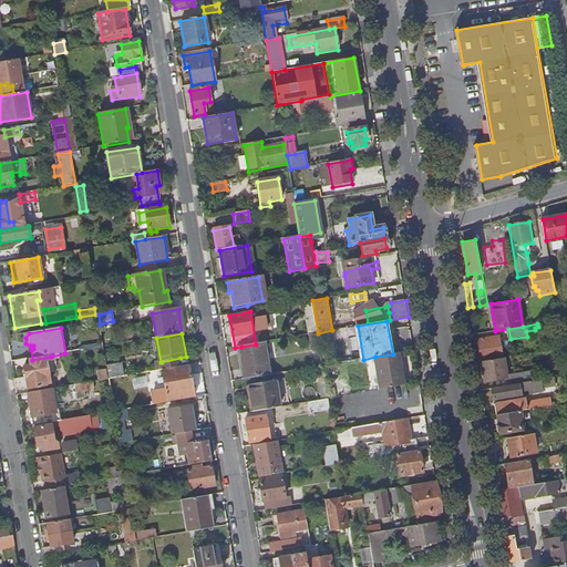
[(482,360),(502,357),(501,348),(488,350),(488,344),(493,343),(492,337),(477,340),(482,360)]
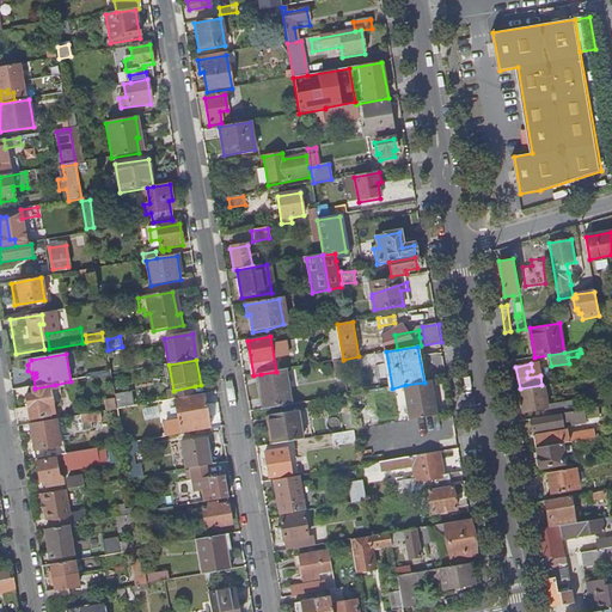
[(287,369),(276,372),(261,374),(267,410),(293,405),(287,369)]
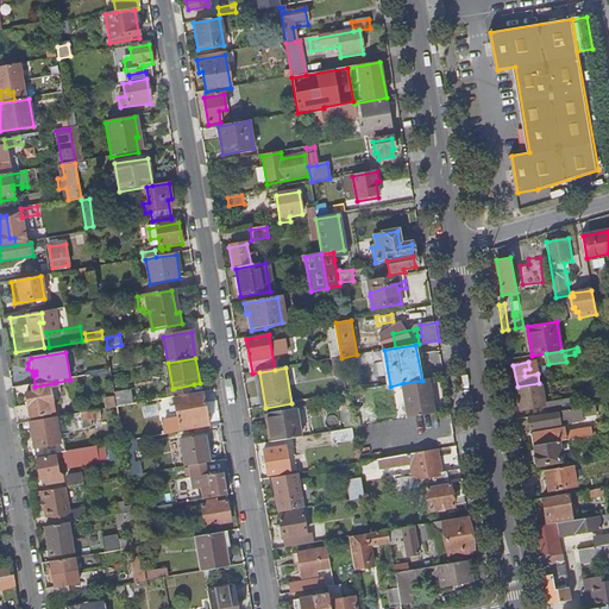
[(102,385),(113,381),(111,372),(100,375),(102,385)]
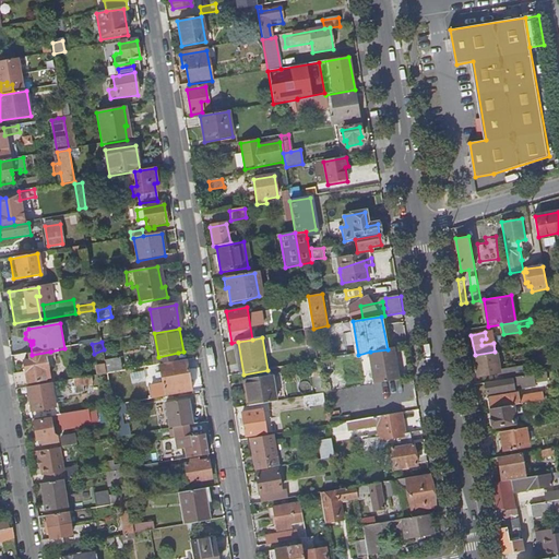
[(401,380),(395,347),(388,349),(370,352),(376,384),(401,380)]
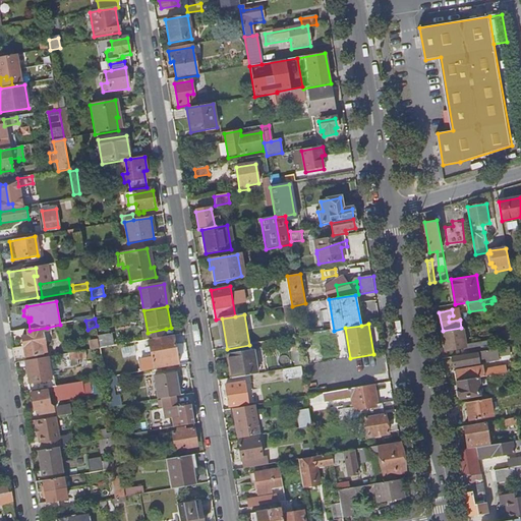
[(13,354),(44,344),(43,334),(48,333),(47,328),(30,331),(26,331),(27,338),(22,339),(23,348),(13,350),(13,354)]
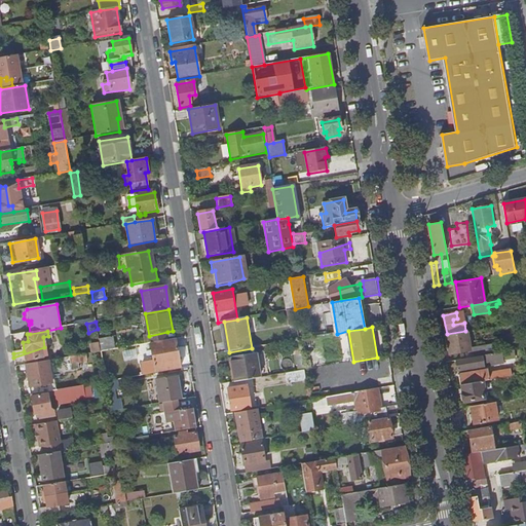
[(151,343),(168,340),(167,332),(149,336),(150,343),(151,343)]
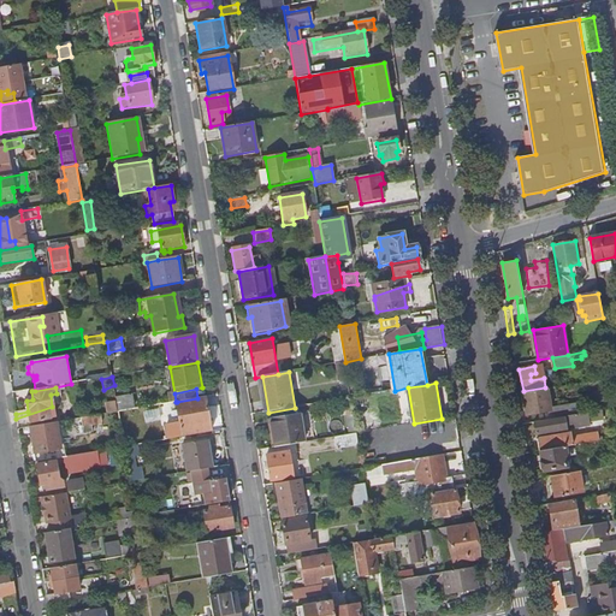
[(534,391),(523,394),(527,415),(538,414),(534,391)]
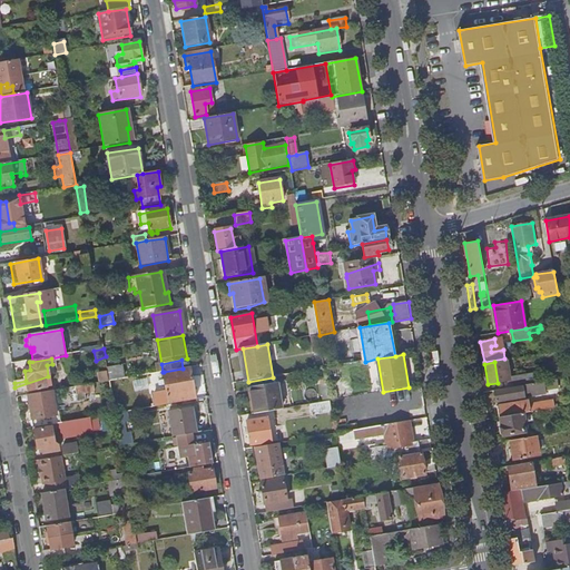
[(112,369),(115,380),(125,377),(124,366),(112,369)]
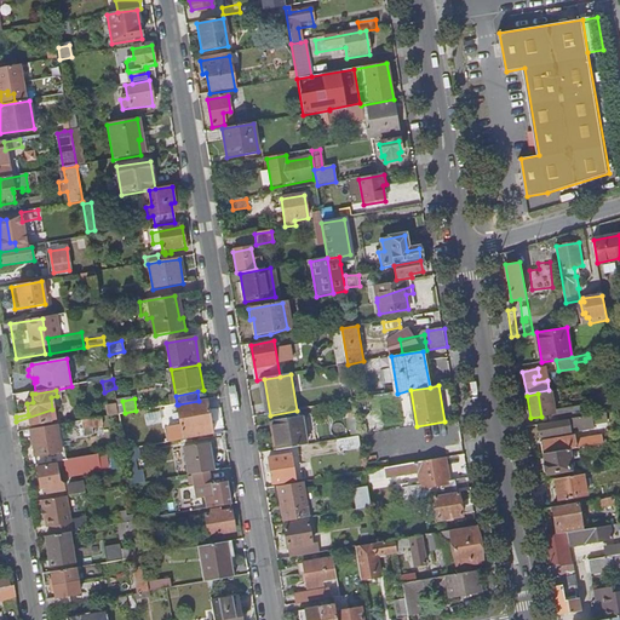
[(208,399),(199,401),(178,405),(184,440),(214,435),(208,399)]
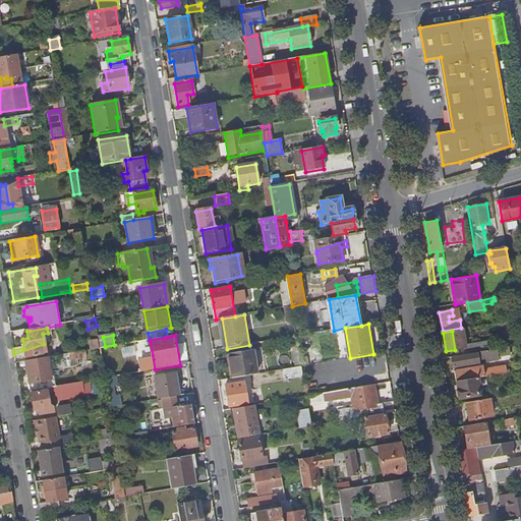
[(466,354),(489,350),(488,341),(465,345),(466,354)]
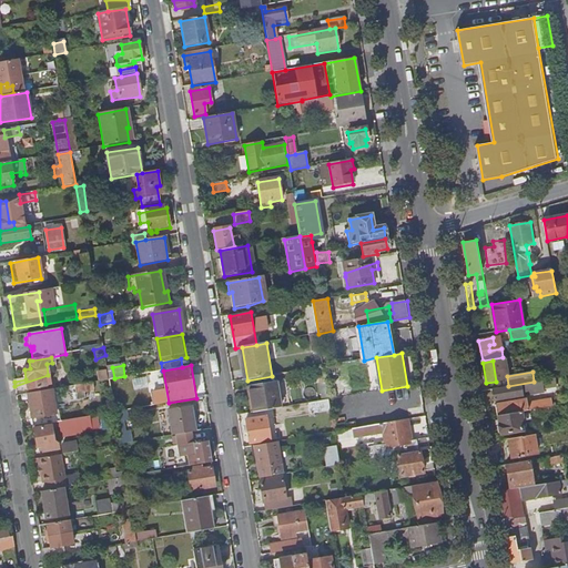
[(110,379),(110,378),(109,374),(92,376),(93,383),(110,379)]
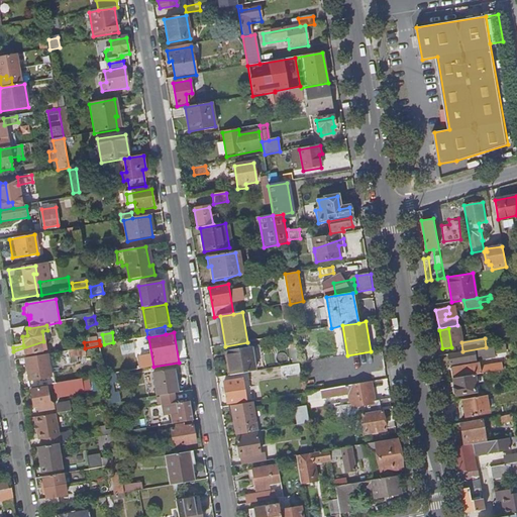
[(180,359),(188,358),(185,340),(177,341),(180,359)]
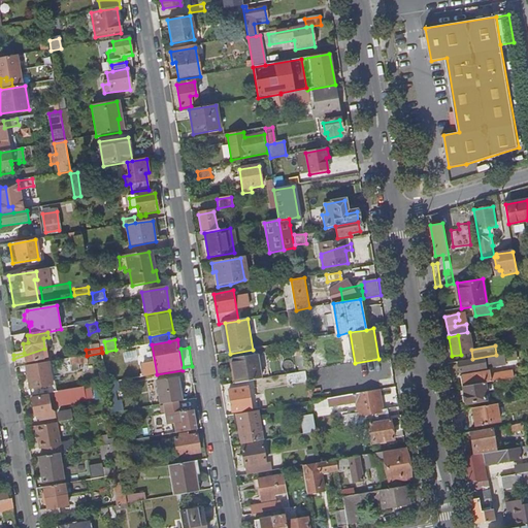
[(70,359),(87,356),(86,350),(69,353),(70,359)]
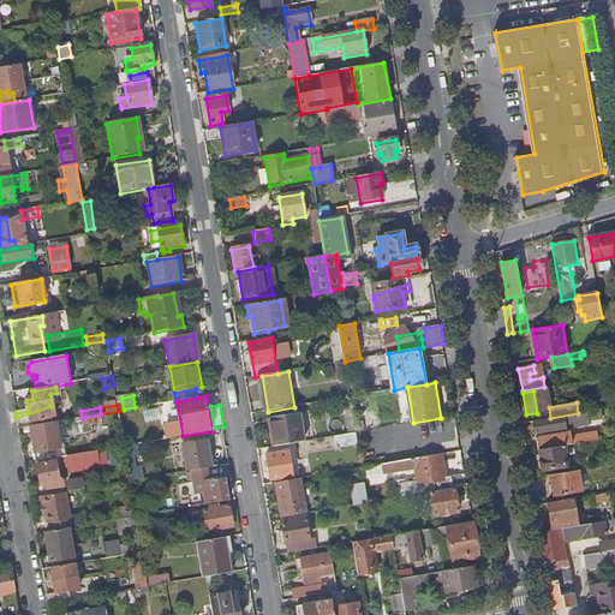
[(602,408),(593,410),(596,423),(604,422),(602,408)]
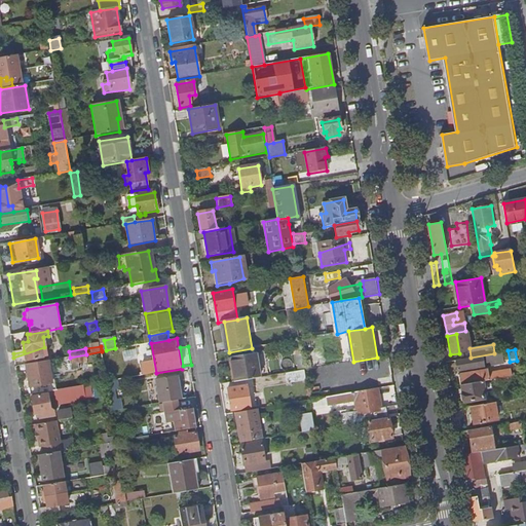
[(32,395),(54,391),(51,374),(80,369),(78,362),(103,358),(102,351),(86,354),(70,358),(27,365),(32,395)]
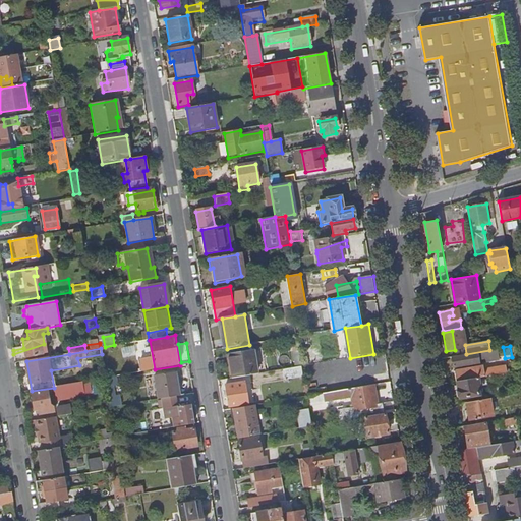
[(234,379),(258,374),(253,349),(230,353),(234,379)]
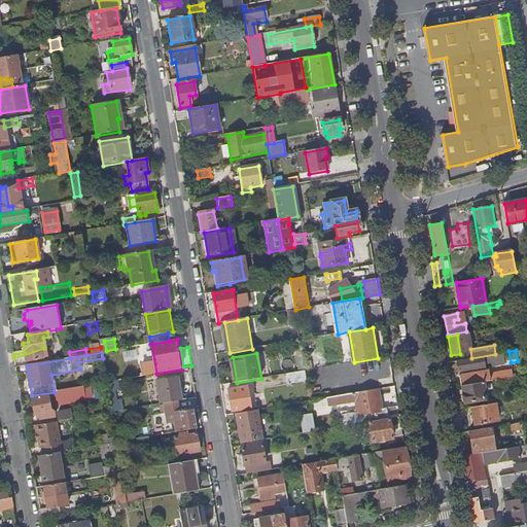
[(500,353),(495,354),(471,358),(458,360),(459,371),(480,367),(479,361),(485,360),(485,362),(501,359),(500,353)]
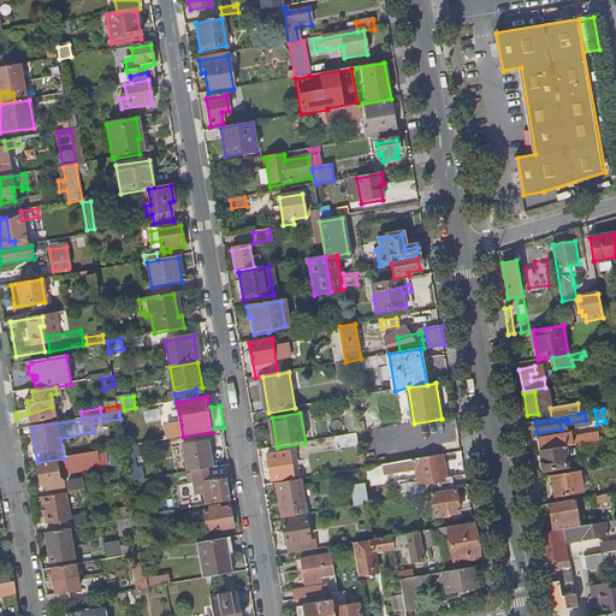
[(341,450),(360,446),(357,434),(338,438),(341,450)]
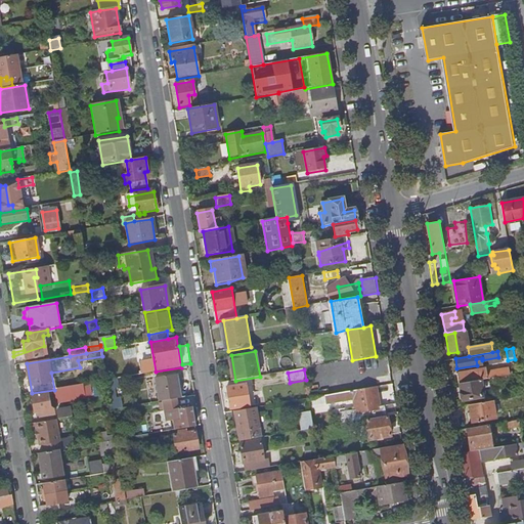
[(460,383),(482,380),(506,376),(505,369),(499,370),(499,373),(496,374),(496,370),(478,374),(477,370),(457,374),(460,384),(460,383)]
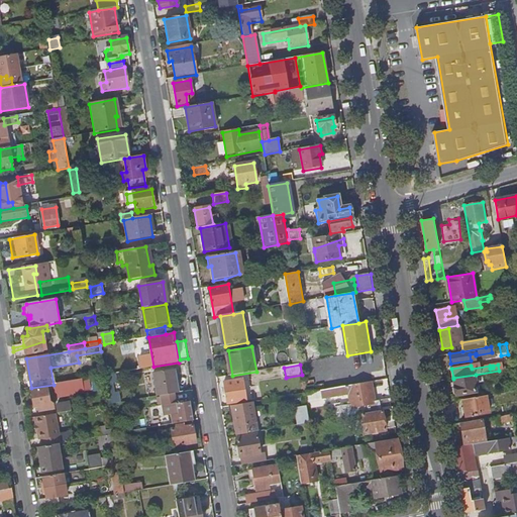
[(159,397),(162,396),(177,394),(179,393),(175,370),(154,374),(159,397)]
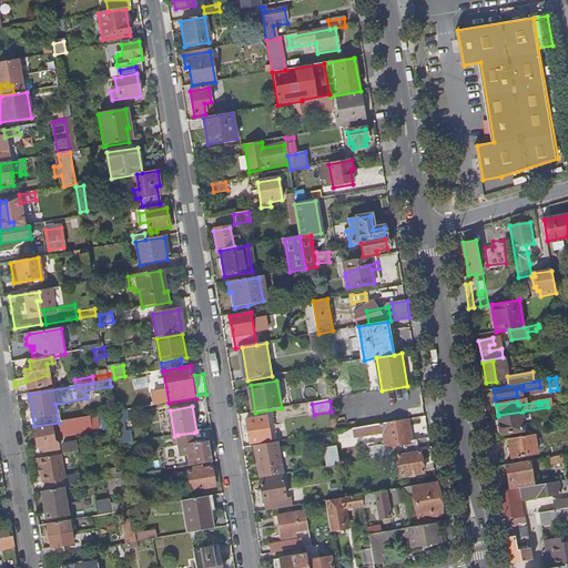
[(128,411),(115,413),(121,445),(133,443),(131,430),(127,432),(124,422),(130,421),(128,411)]
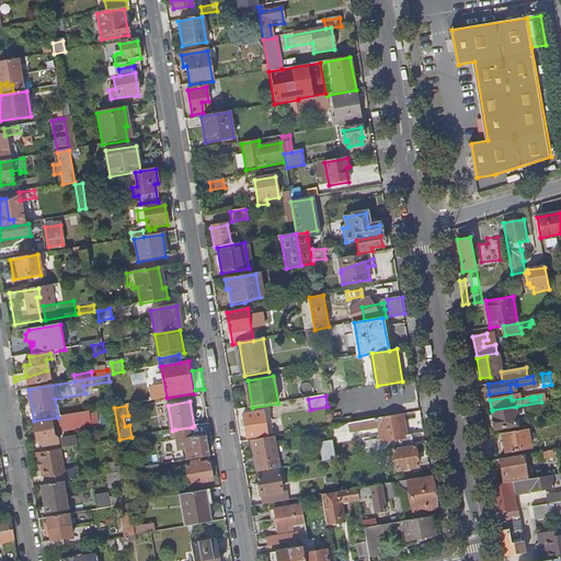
[(516,407),(492,410),(495,428),(517,425),(515,415),(517,414),(516,407)]
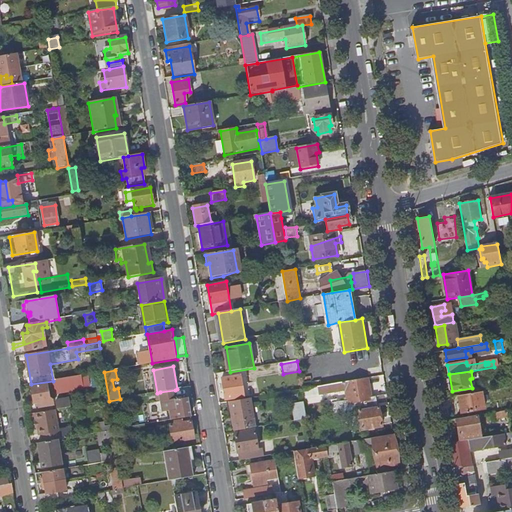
[(87,375),(53,381),(31,384),(35,404),(38,404),(39,408),(54,405),(53,401),(51,401),(51,399),(52,398),(57,397),(56,393),(89,387),(87,375)]
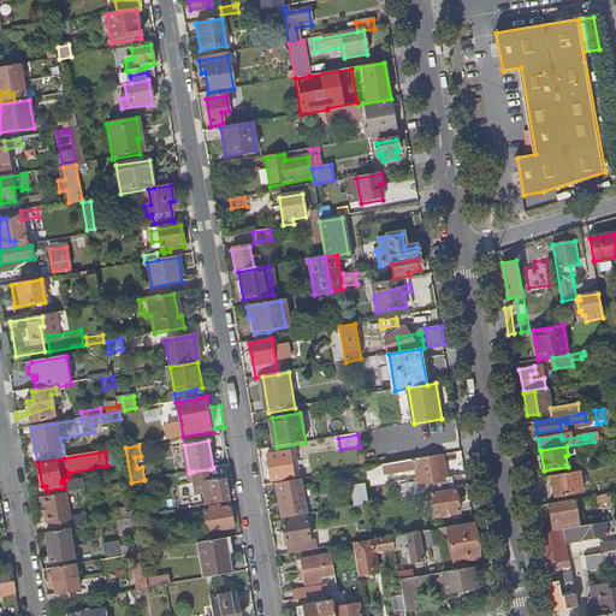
[(295,477),(290,454),(290,451),(268,456),(273,481),(295,477)]
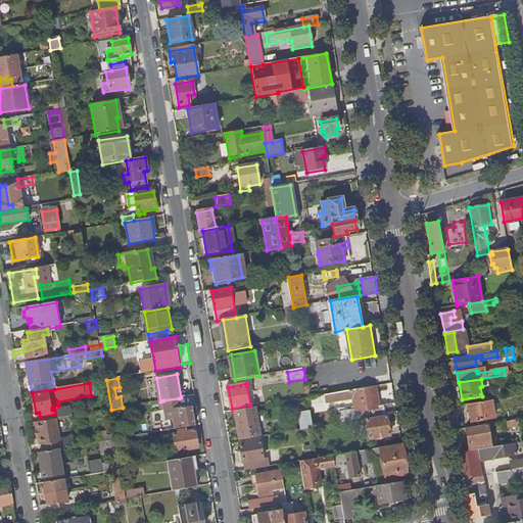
[(377,386),(325,395),(327,403),(353,398),(355,412),(380,408),(377,386)]
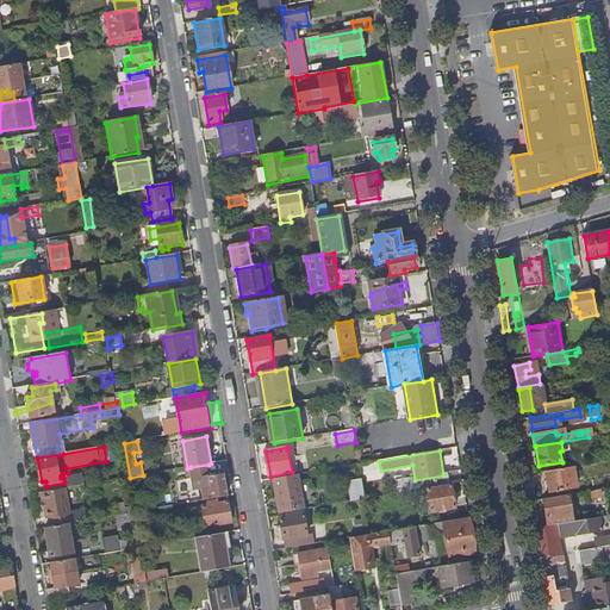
[(205,500),(229,496),(225,474),(210,477),(209,465),(191,467),(194,492),(203,490),(205,500)]
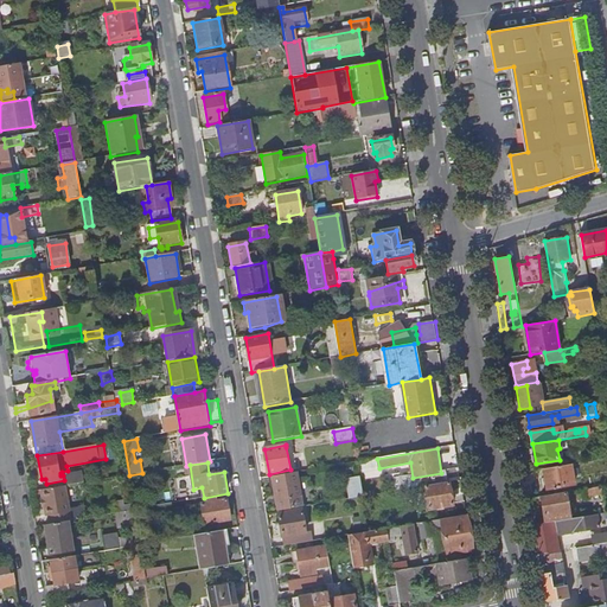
[(570,464),(543,468),(547,489),(574,484),(570,464)]
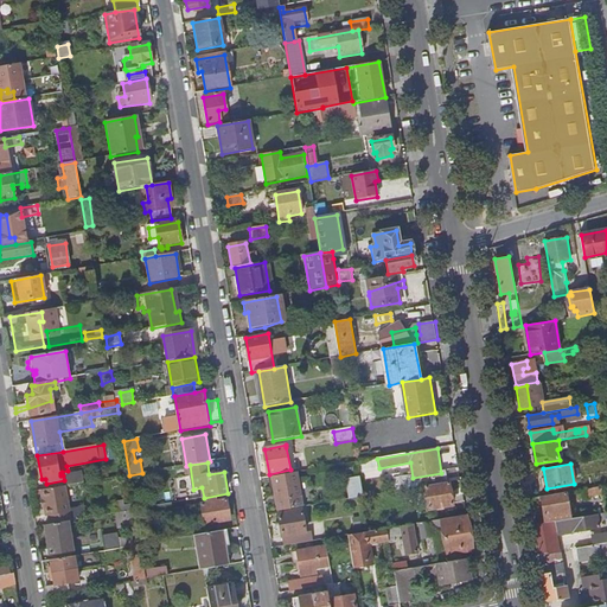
[(305,508),(299,472),(273,477),(279,512),(305,508)]
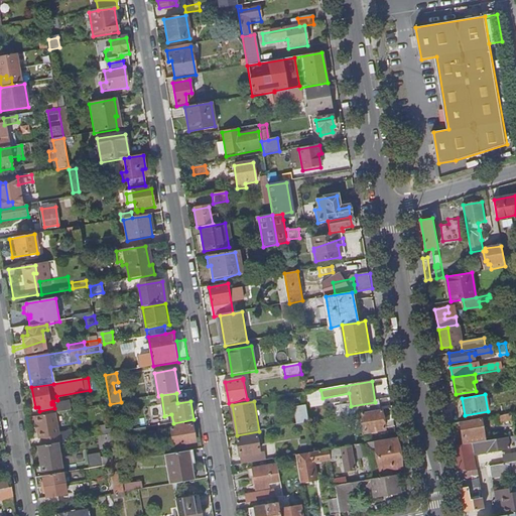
[(59,413),(71,411),(70,403),(58,405),(59,413)]
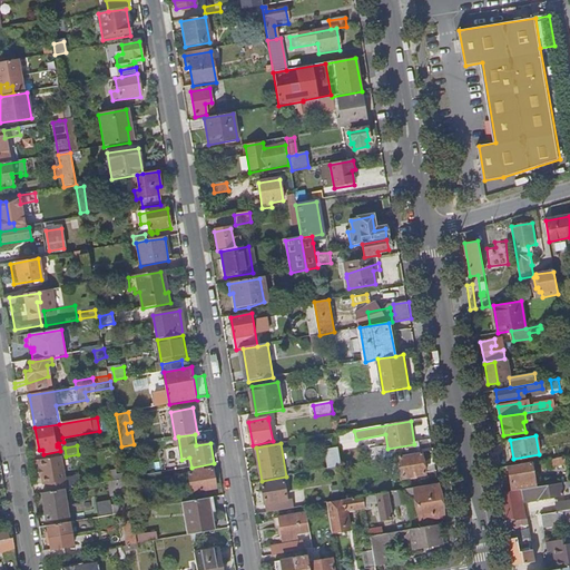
[(342,467),(340,448),(333,449),(336,468),(342,467)]
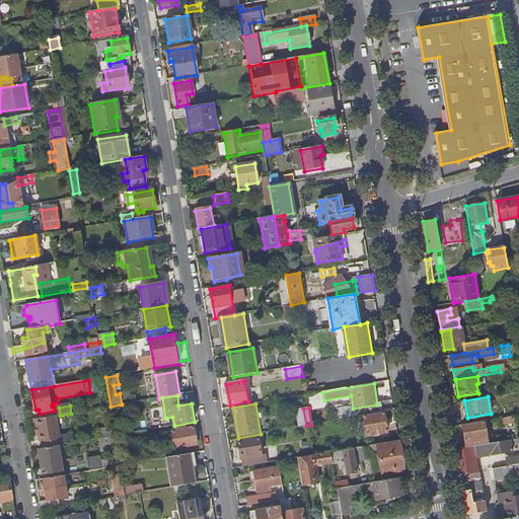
[(384,412),(364,416),(368,435),(388,432),(384,412)]
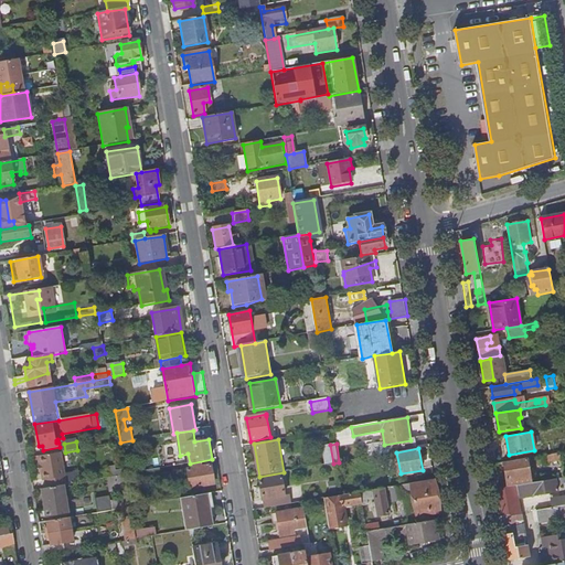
[(40,460),(42,467),(43,472),(44,482),(46,482),(48,489),(64,486),(80,483),(78,472),(65,475),(62,452),(40,457),(40,460)]
